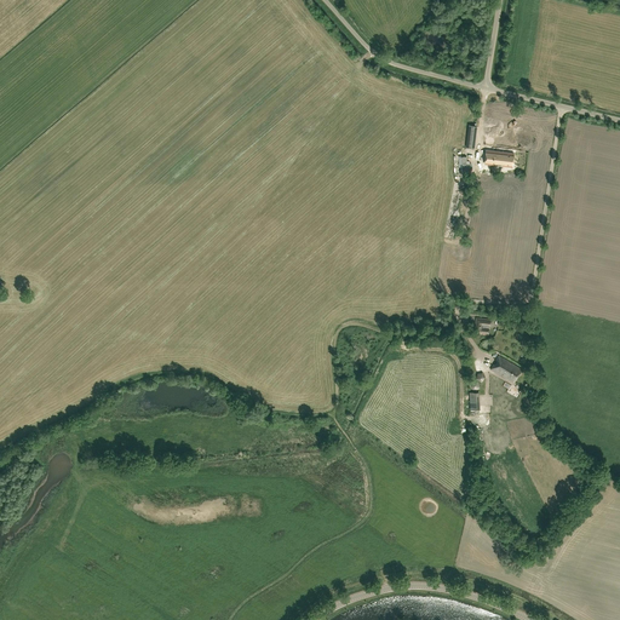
[(474,148),(476,126),(468,125),(465,147),(474,148)]
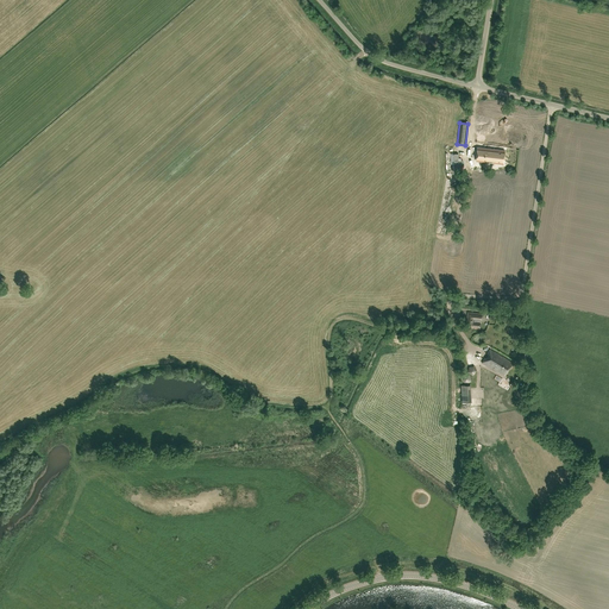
[(476,140),(500,143),(502,127),(478,125),(478,131),(483,132),(484,129),(485,129),(485,135),(477,135),(476,140)]
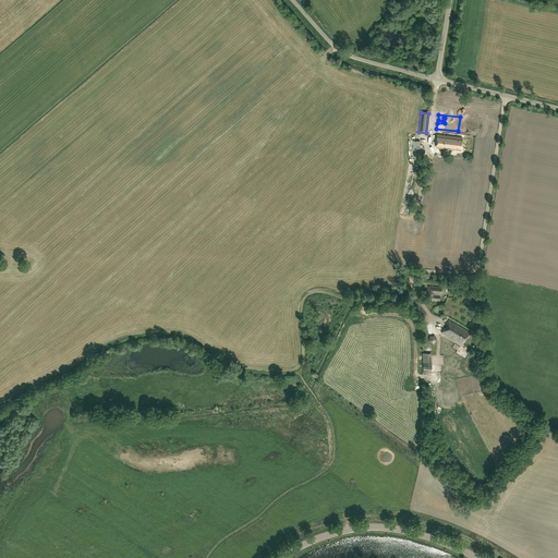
[(466,150),(469,138),(437,134),(436,146),(466,150)]
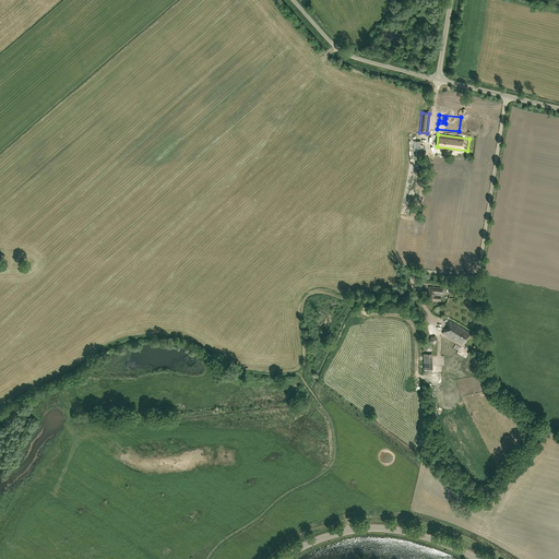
[(443,292),(444,287),(428,285),(427,299),(428,299),(429,298),(433,298),(433,299),(440,300),(441,295),(433,295),(435,290),(443,292)]
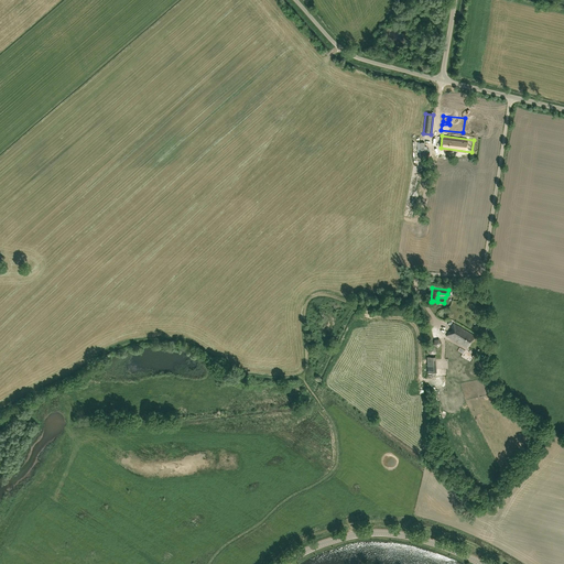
[(475,336),(453,323),(451,327),(453,328),(452,332),(448,329),(446,334),(467,347),(475,336)]
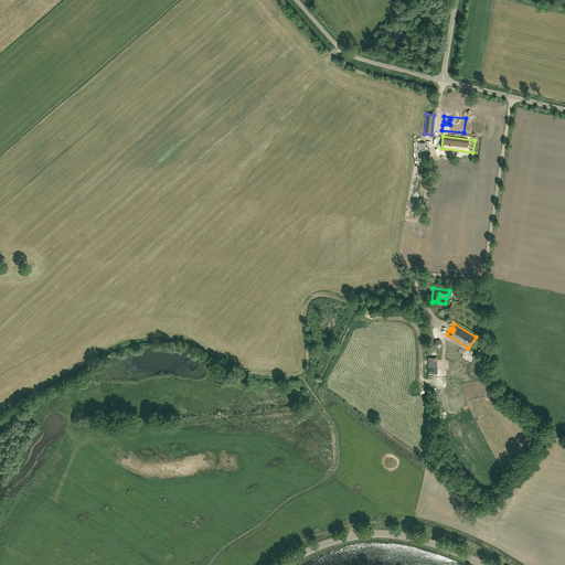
[(447,376),(447,370),(437,370),(436,356),(429,356),(427,376),(437,376),(447,376)]
